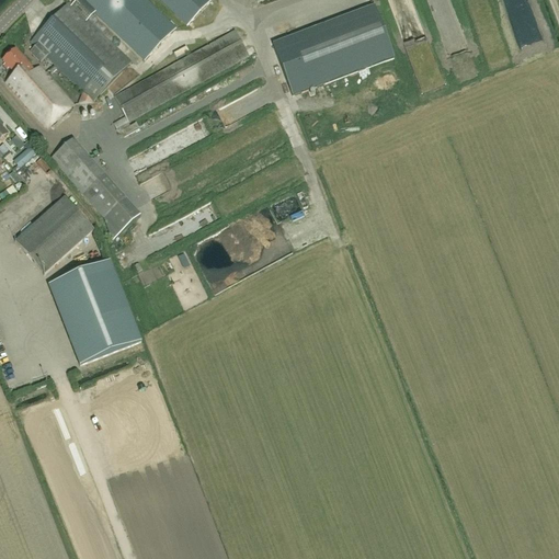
[(73,0),(70,3),(67,0),(29,40),(34,44),(27,49),(38,60),(45,55),(91,100),(129,61),(86,19),(93,11),(143,59),(173,27),(145,0),(160,0),(185,24),(208,0),(73,0)]
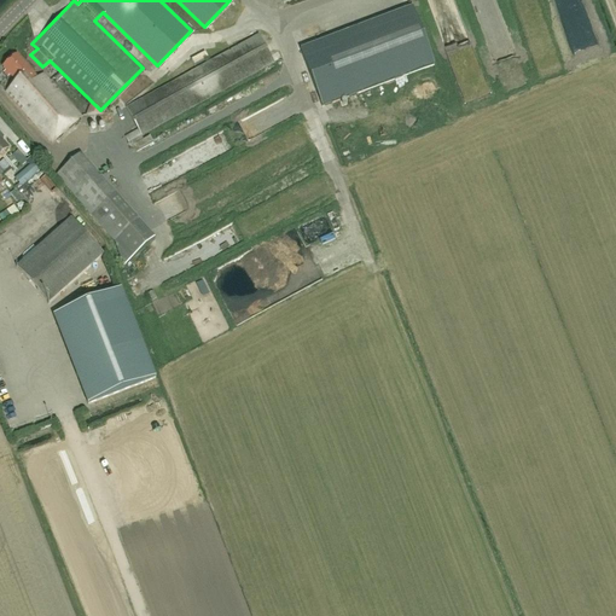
[(320,104),(431,63),(411,6),(298,47),(320,104)]
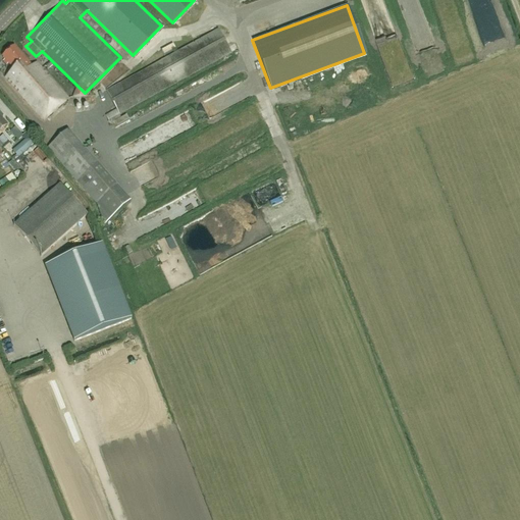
[(228,51),(216,28),(105,90),(117,112),(228,51)]
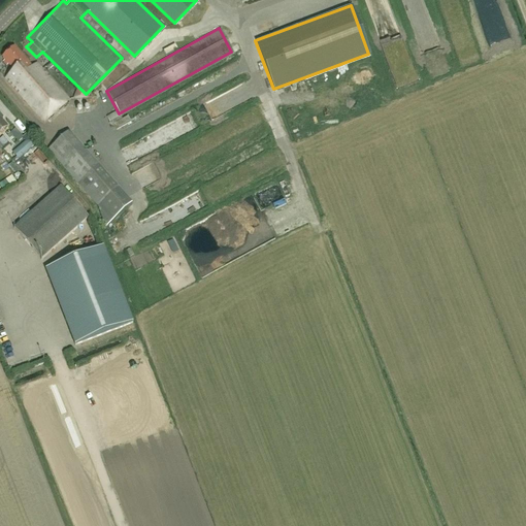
[(165,51),(176,46),(174,41),(163,45),(165,51)]
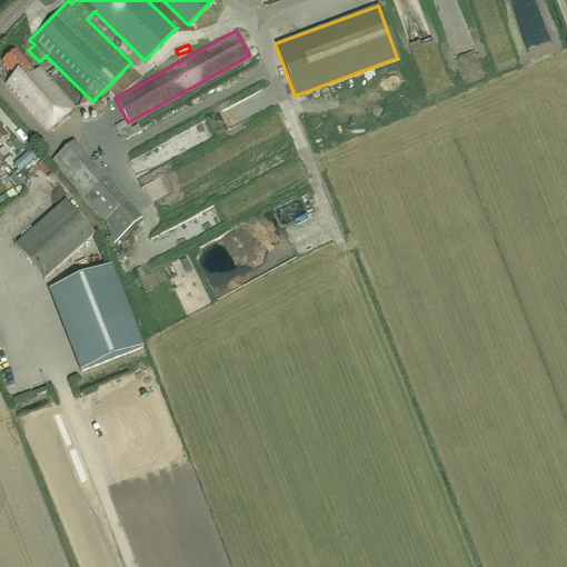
[(32,71),(13,49),(0,60),(13,75),(5,81),(46,129),(72,107),(38,67),(32,71)]
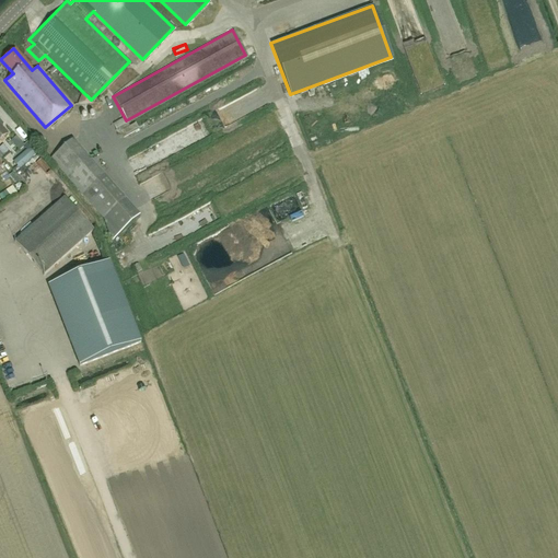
[(49,157),(102,217),(109,240),(138,214),(124,197),(71,137),(49,157)]
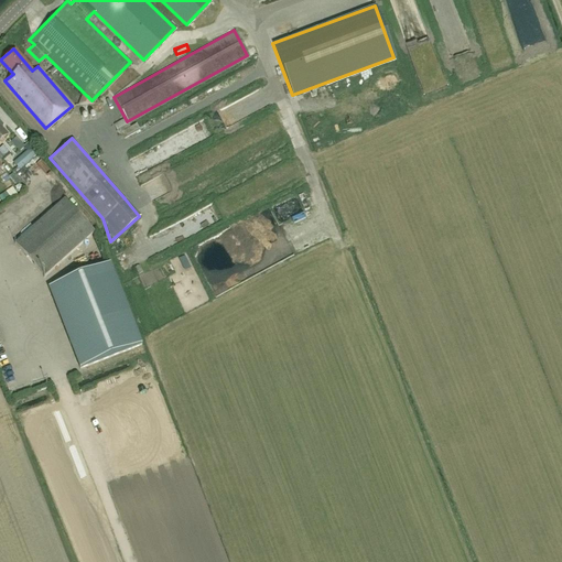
[(32,147),(15,162),(22,170),(39,153),(32,147)]
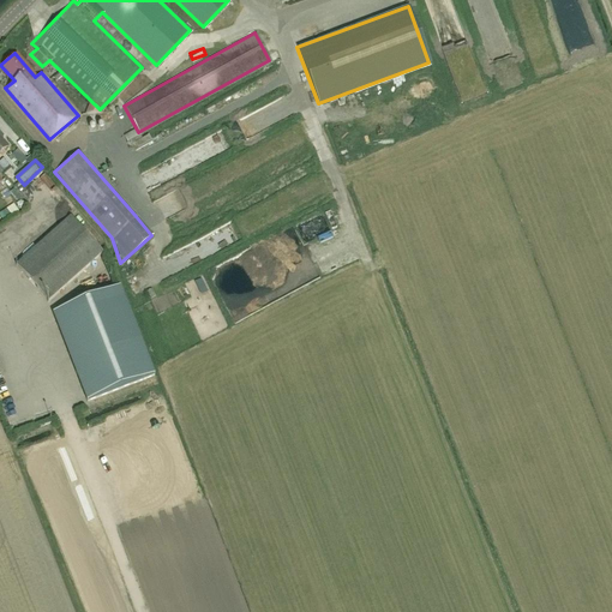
[(57,191),(46,204),(54,211),(65,198),(57,191)]
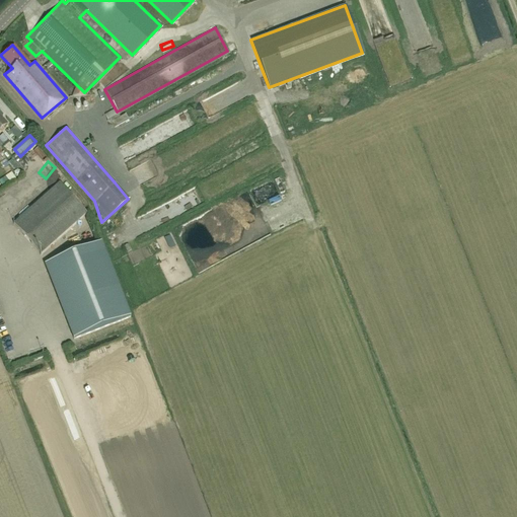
[(12,222),(39,252),(84,212),(58,181),(12,222)]
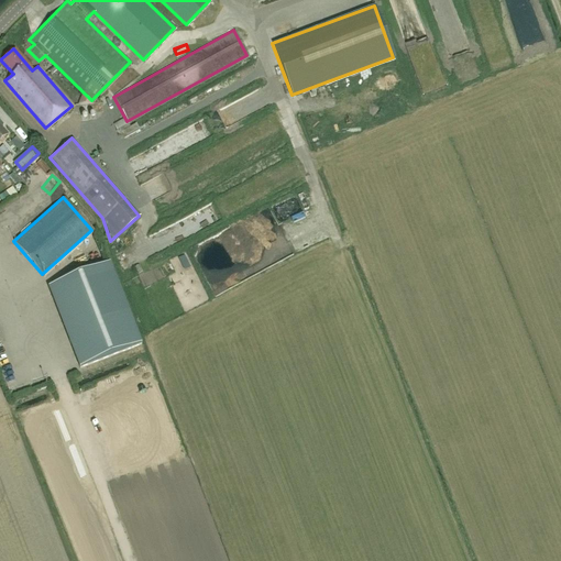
[(140,342),(108,262),(46,286),(78,366),(140,342)]
